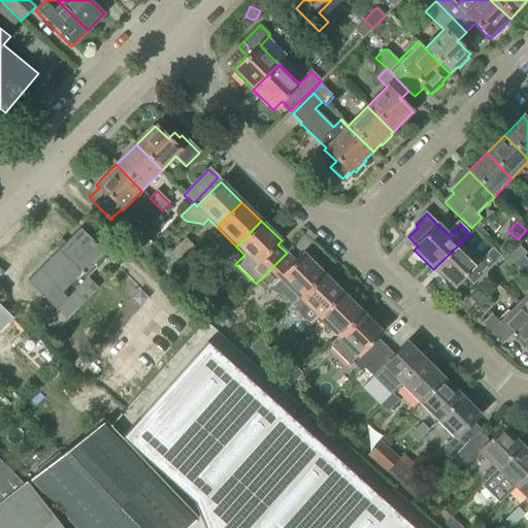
[(63,245),(89,268),(89,269),(104,253),(79,228),(63,245)]
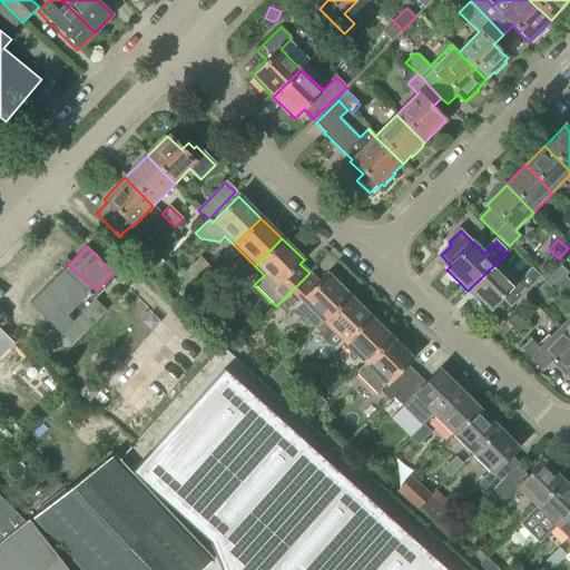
[(200,257),(180,277),(192,287),(207,272),(207,271),(210,267),(200,257)]
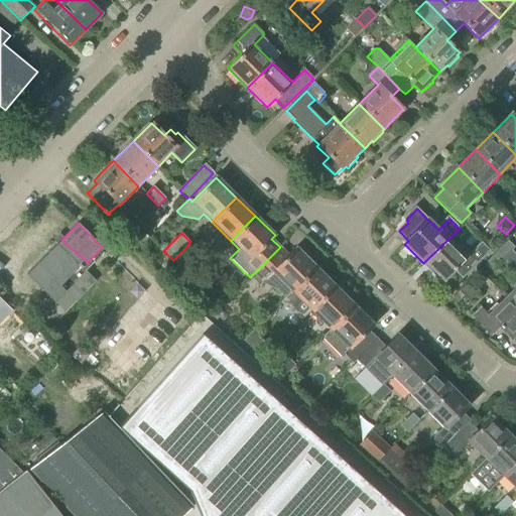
[(85,271),(81,268),(87,262),(61,240),(26,274),(62,310),(93,279),(85,272),(85,271)]
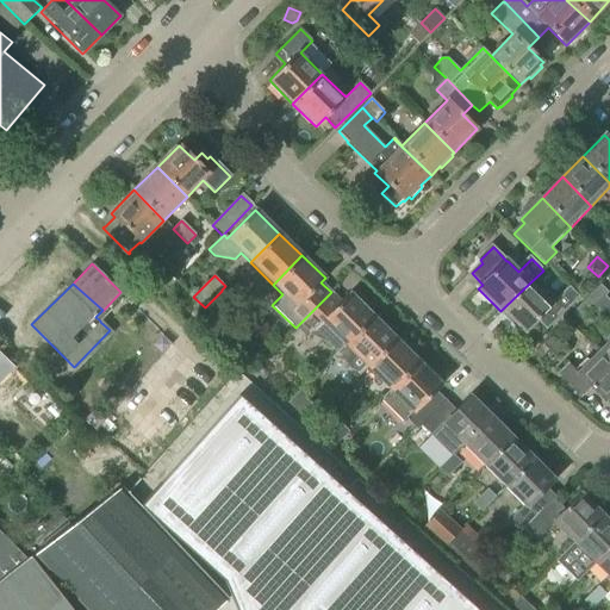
[(529,284),(500,311),(523,334),(534,323),(545,334),(579,298),(568,288),(555,302),(542,290),(539,293),(531,286),(529,284)]
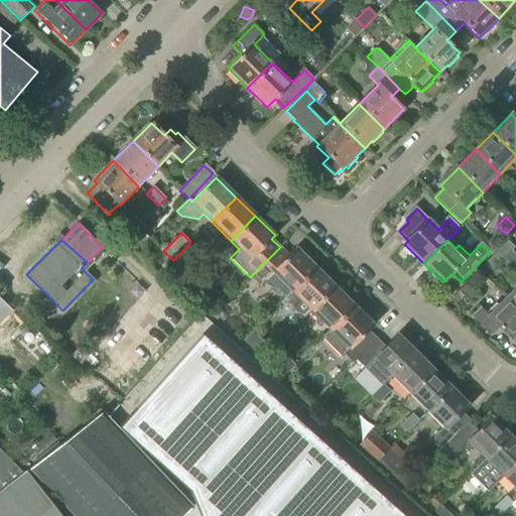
[(508,241),(496,254),(502,260),(515,248),(508,241)]
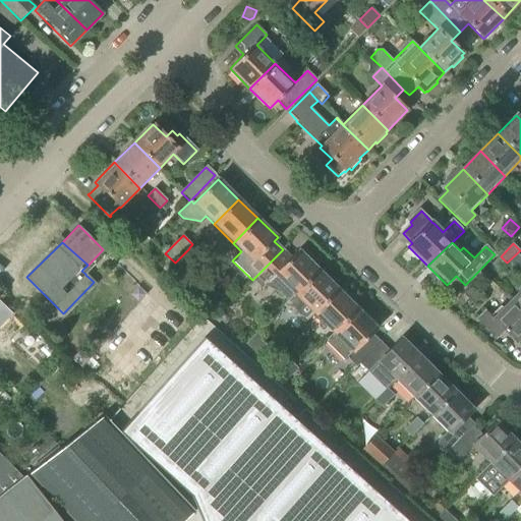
[(288,301),(319,270),(299,250),(291,258),(283,249),(275,257),(252,280),(262,289),(265,286),(280,294),(288,301)]
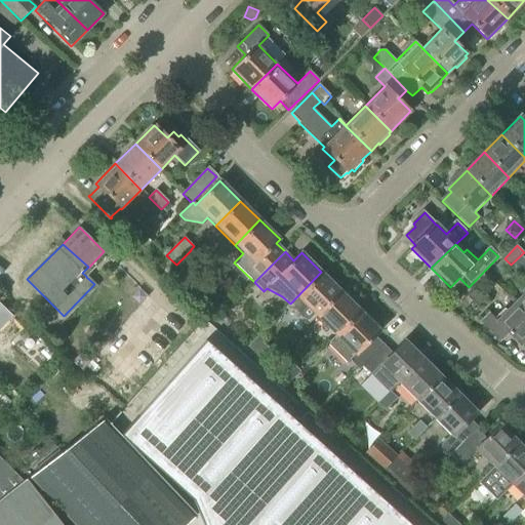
[(511,265),(505,258),(493,270),(499,277),(511,265)]
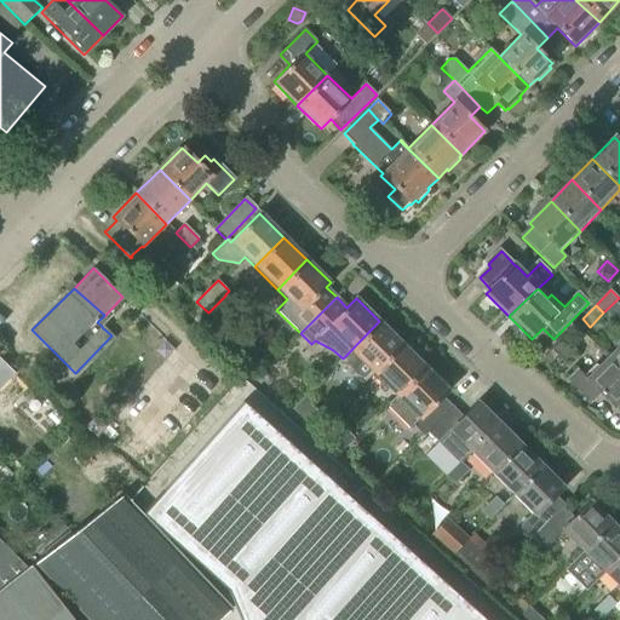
[(371,372),(373,374),(403,344),(379,321),(343,359),(337,363),(342,368),(365,379),(371,372)]
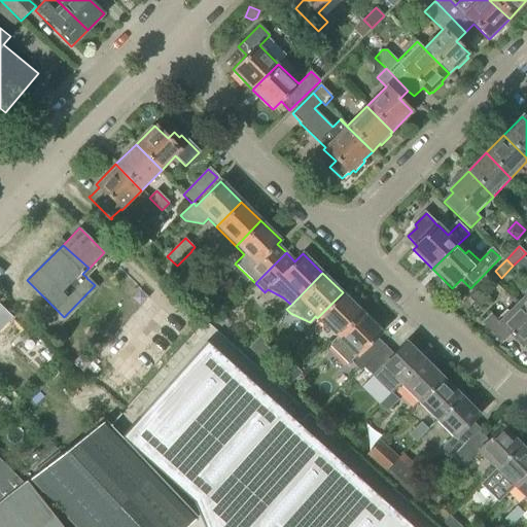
[(526,288),(523,293),(526,296),(517,306),(526,315),(526,288)]
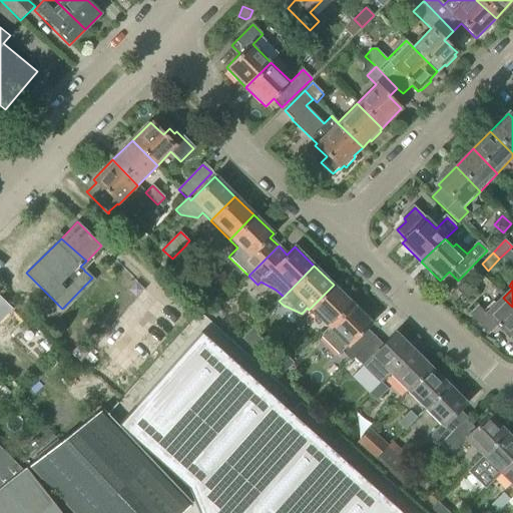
[(466,282),(456,291),(467,302),(476,292),(466,282)]
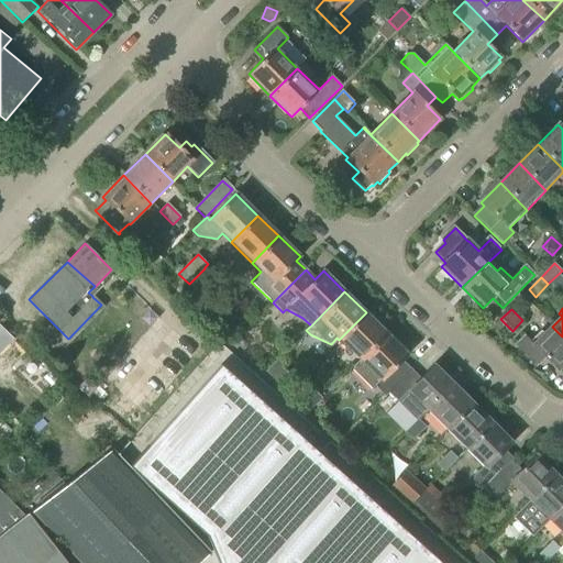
[(366,312),(339,340),(360,361),(387,333),(366,312)]
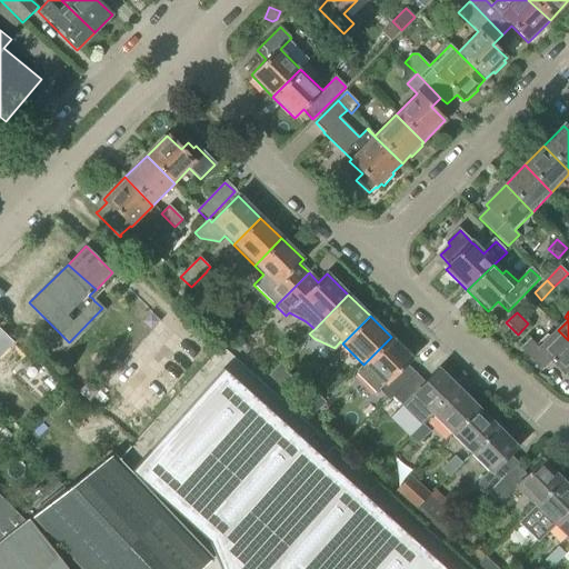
[(568,340),(558,330),(550,338),(547,335),(535,347),(529,341),(520,351),(542,372),(551,363),(565,376),(568,370),(568,340)]
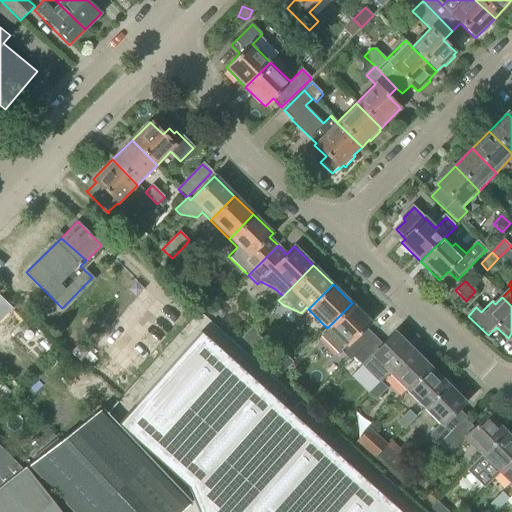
[(354,358),(359,353),(373,338),(374,337),(365,328),(371,322),(352,303),(327,328),(321,334),(321,335),(320,336),(340,356),(342,353),(350,361),(354,358)]
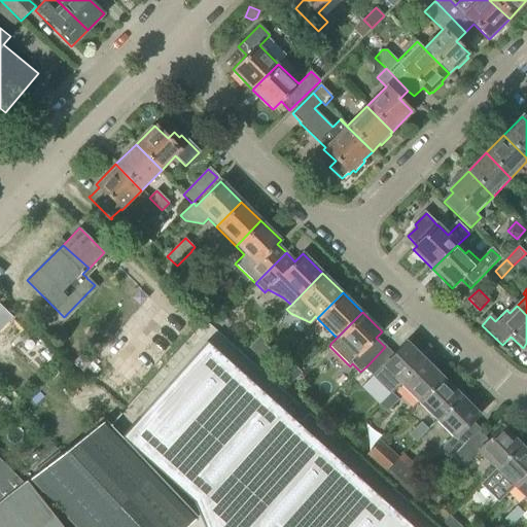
[(222,316),(216,323),(224,330),(231,323),(222,316)]
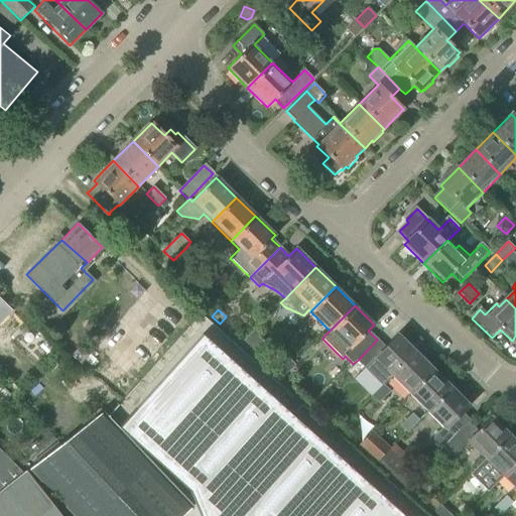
[(362,356),(357,361),(365,369),(383,386),(384,386),(392,377),(403,367),(414,356),(417,353),(399,335),(385,348),(377,340),(376,341),(362,356)]
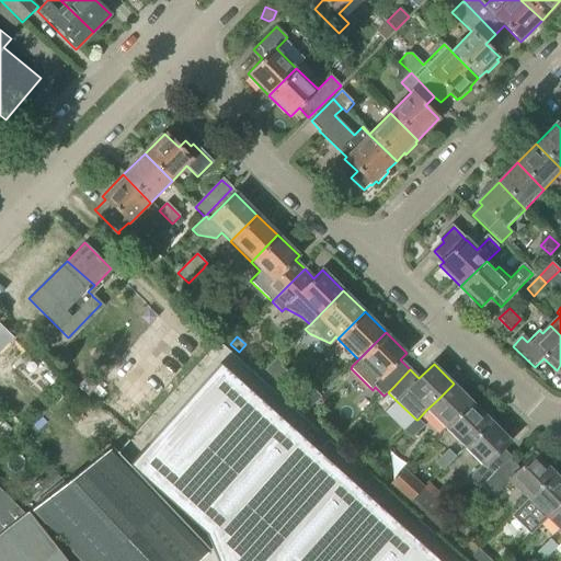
[(281,386),(292,376),(281,366),(271,376),(281,386)]
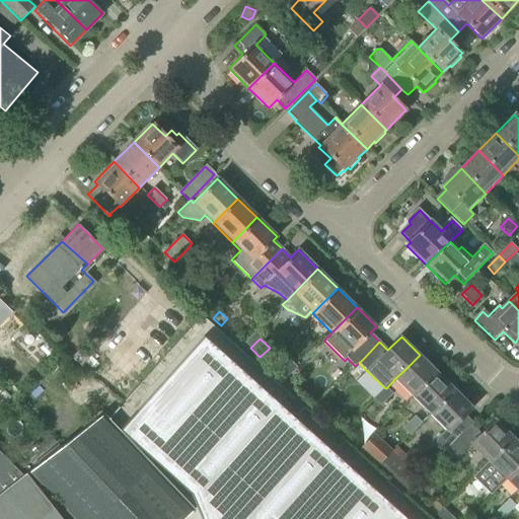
[(405,518),(203,340),(120,433),(195,511),(198,518),(405,518)]
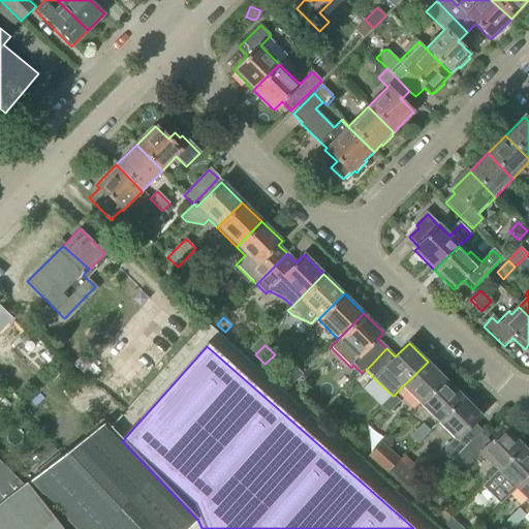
[(445,379),(428,362),(425,365),(402,386),(419,404),(445,379)]
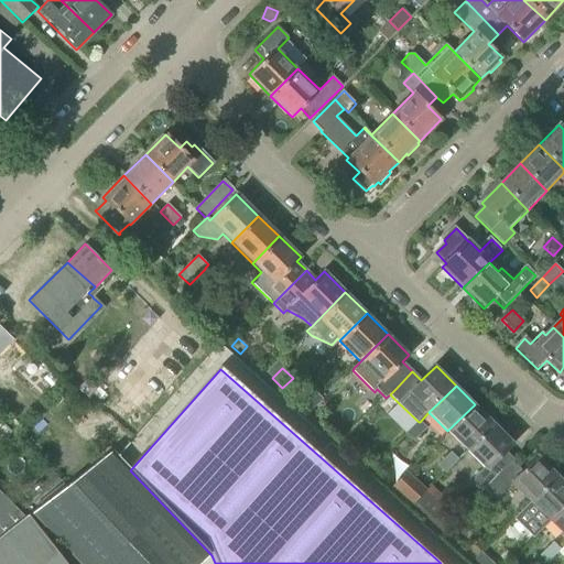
[(314,391),(300,403),(308,412),(323,400),(314,391)]
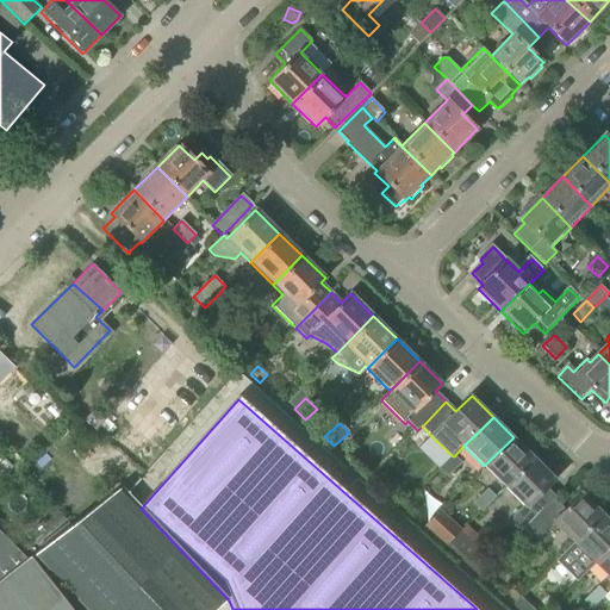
[(484,466),(504,487),(534,459),(514,437),(484,466)]
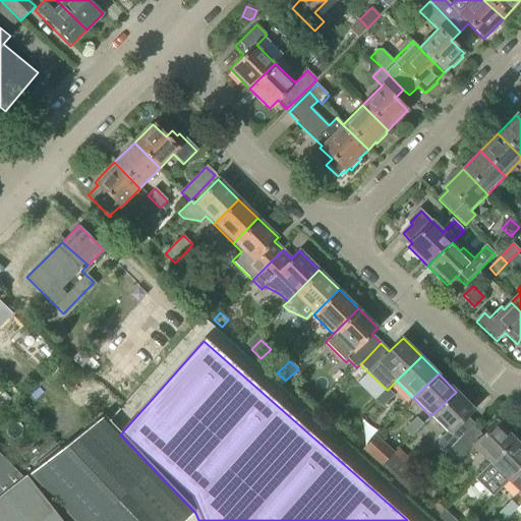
[(394,395),(388,390),(387,390),(375,401),(382,408),(394,395)]
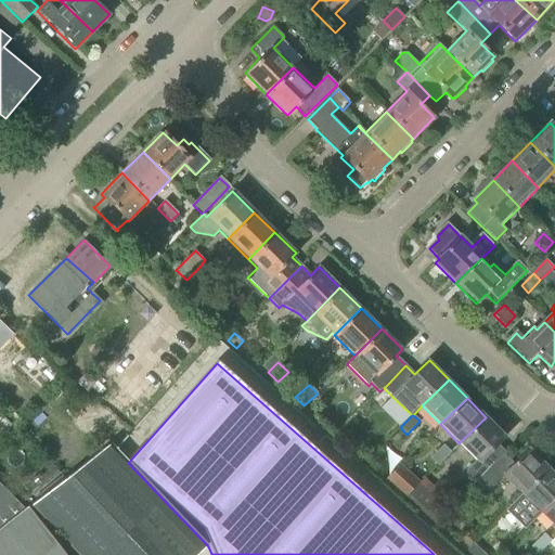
[(466,476),(475,485),(506,454),(497,444),(504,436),(486,417),(459,443),(476,461),(466,469),(466,476)]
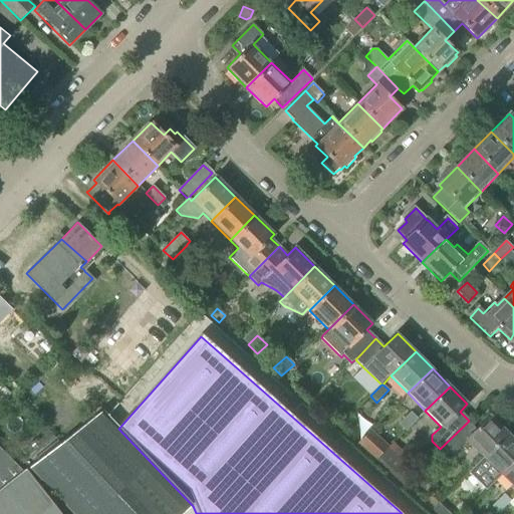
[(411,413),(399,424),(406,431),(418,419),(411,413)]
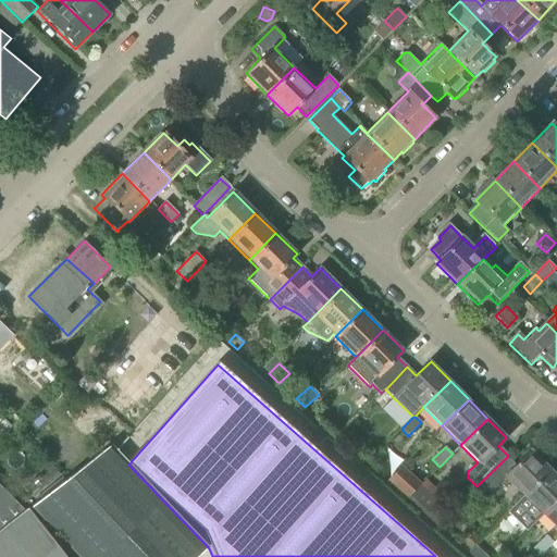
[(113,448),(0,533),(0,556),(202,556),(206,554),(113,448)]
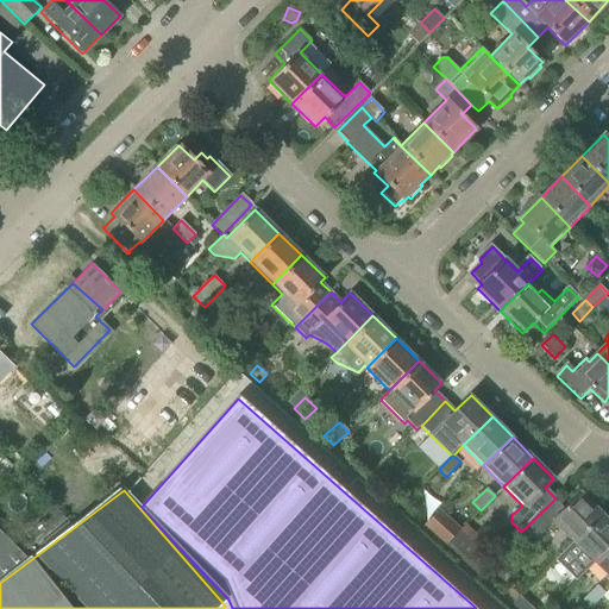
[(553,522),(573,542),(602,514),(603,513),(582,491),(565,508),(556,498),(521,532),(533,542),(553,522)]
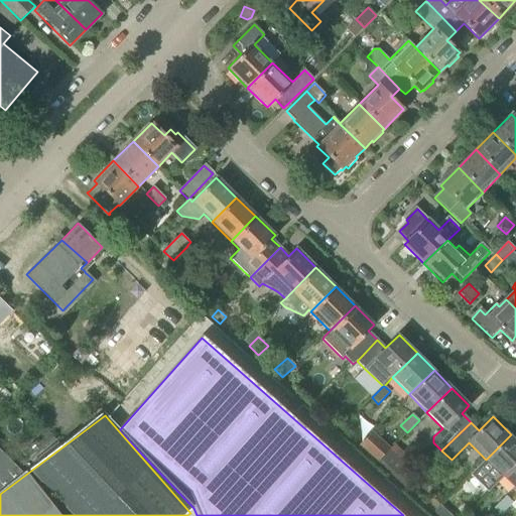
[(487,493),(503,477),(515,464),(515,439),(511,434),(510,435),(486,460),(470,475),(487,493)]
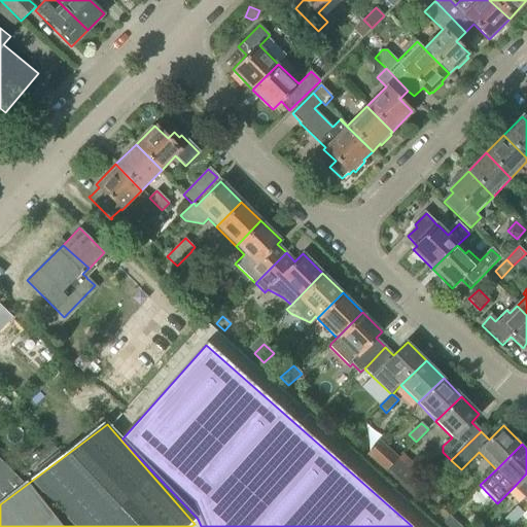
[(366,455),(385,472),(393,464),(375,447),(366,455)]
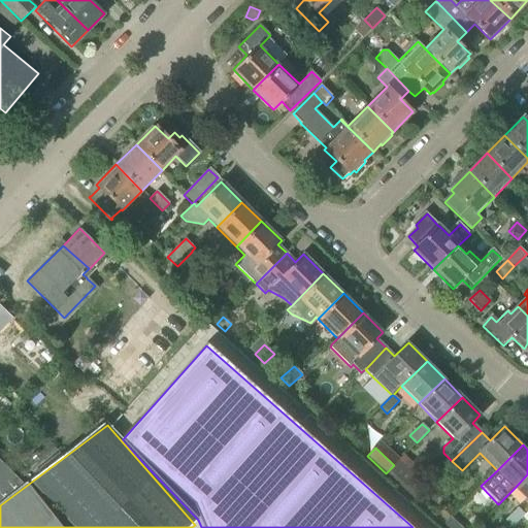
[(38,466),(33,460),(26,466),(31,472),(38,466)]
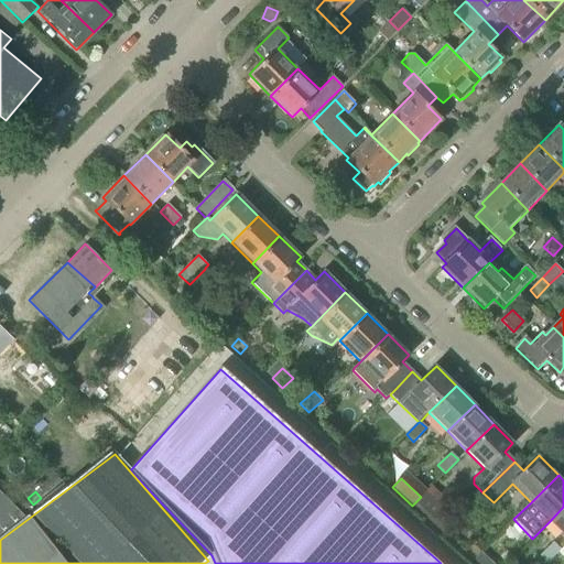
[(0,529),(18,512),(0,495),(0,529)]
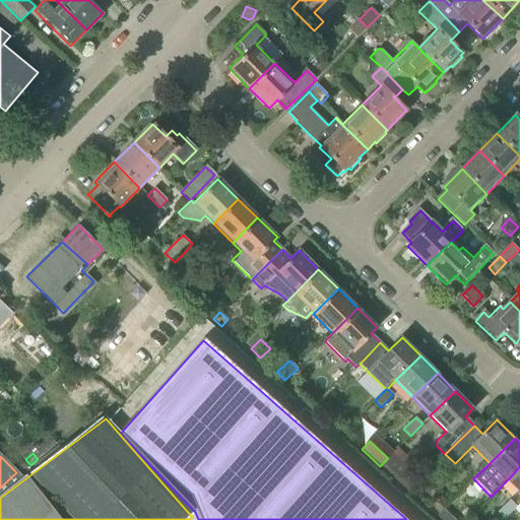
[(519,467),(507,480),(519,494),(519,467)]
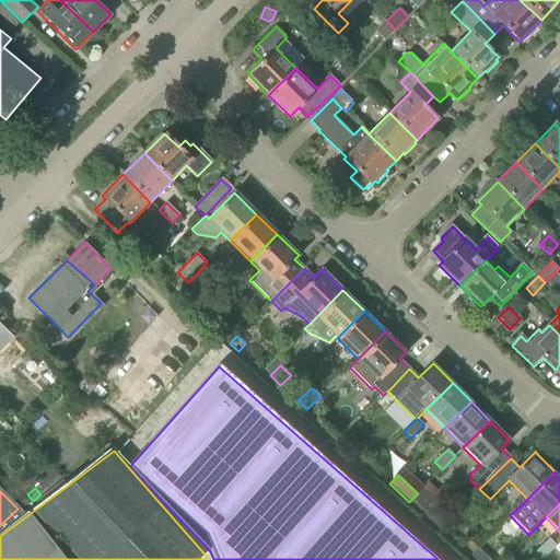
[(536,552),(544,559),(557,546),(549,538),(536,552)]
